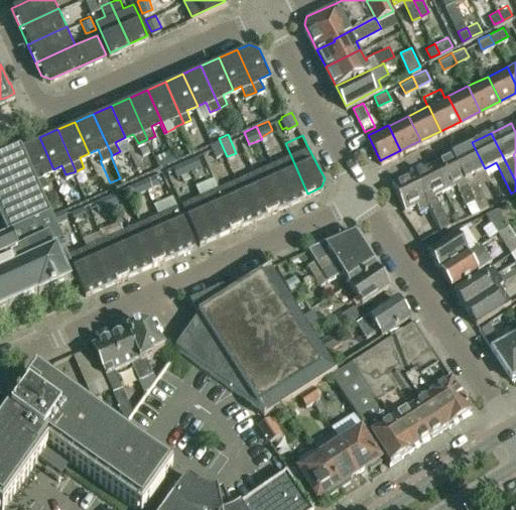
[(47,183),(43,173),(53,169),(39,137),(20,146),(34,177),(38,187),(47,183)]
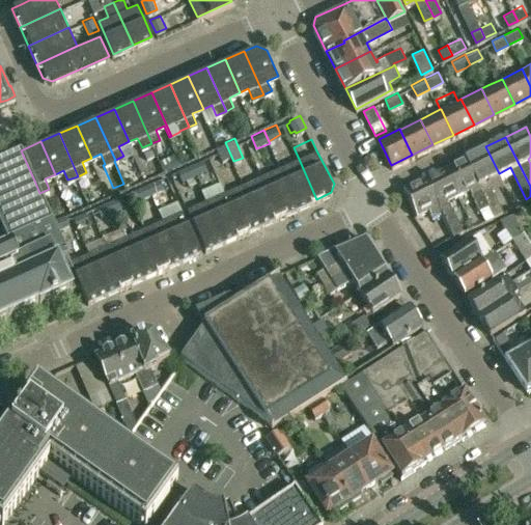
[(217,145),(219,150),(222,159),(229,157),(232,161),(233,161),(225,142),(217,145)]
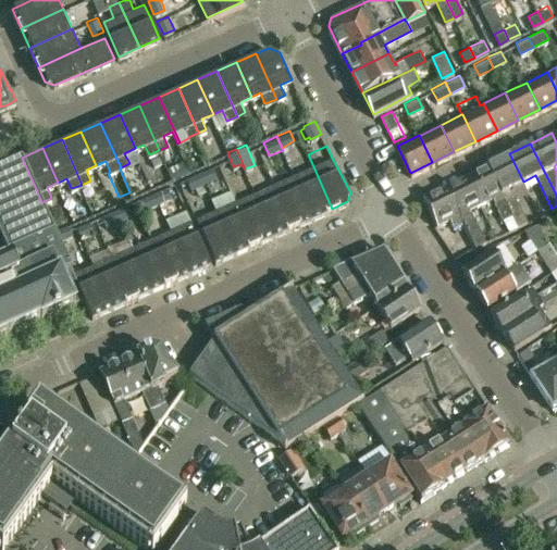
[(518,224),(528,220),(516,198),(528,191),(523,182),(509,153),(489,164),(512,213),(511,213),(518,224)]
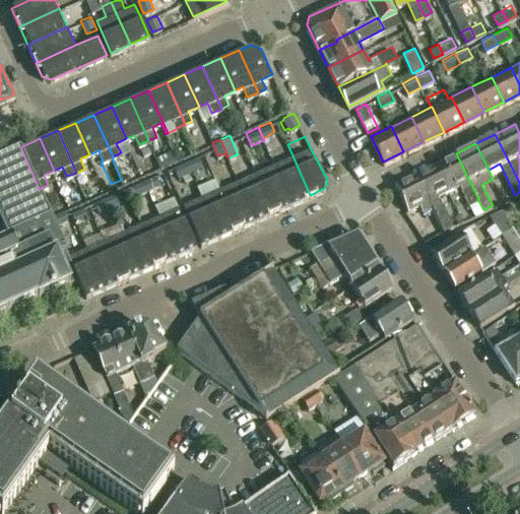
[(0,313),(39,297),(39,298),(69,283),(69,282),(79,277),(68,255),(54,223),(50,214),(39,189),(35,179),(20,147),(17,148),(0,155),(0,313)]
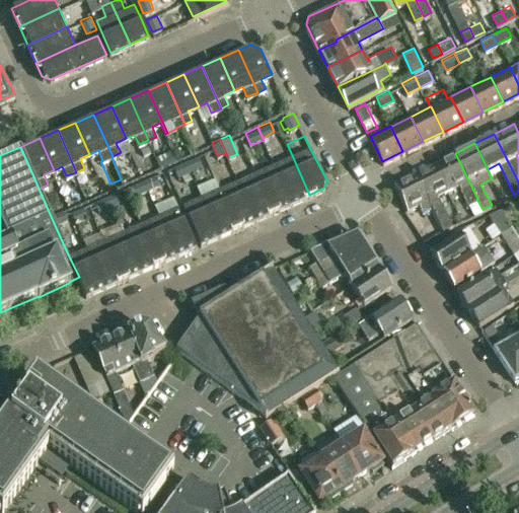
[(448,189),(458,184),(468,204),(476,199),(477,199),(455,153),(435,163),(448,189)]
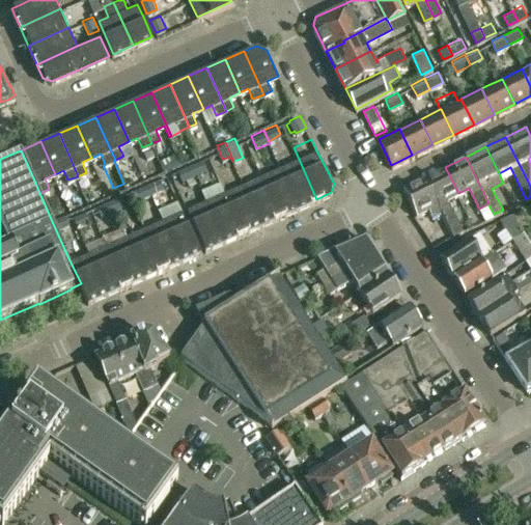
[(202,158),(191,163),(195,173),(206,168),(202,158)]
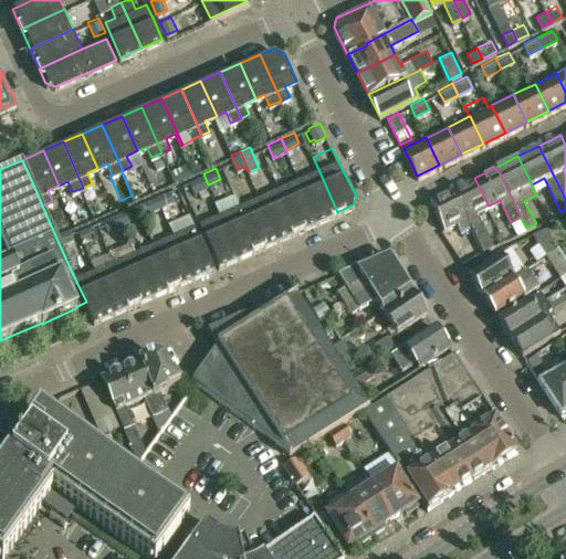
[(318,169),(299,178),(317,221),(337,212),(318,169)]
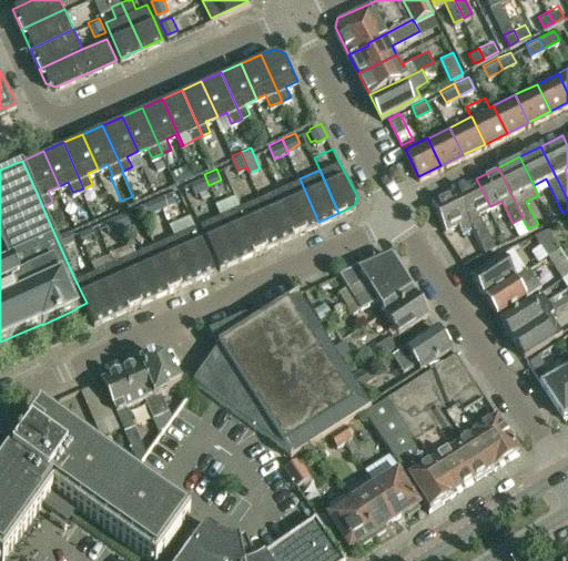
[(204,174),(189,181),(194,191),(209,185),(204,174)]
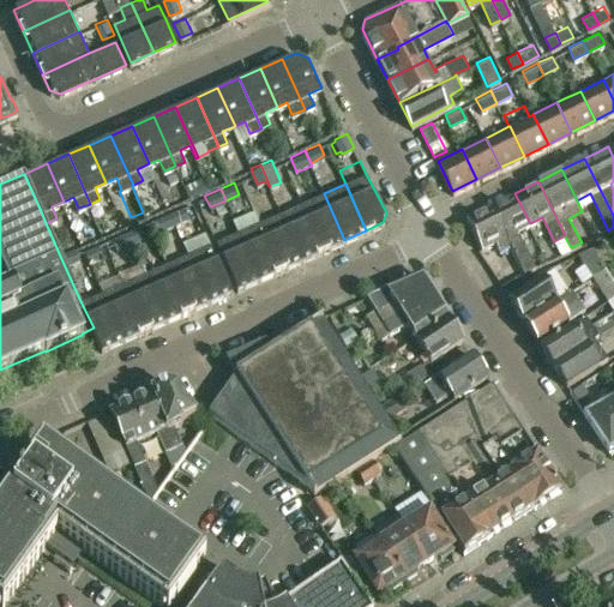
[(324,193),(302,203),(324,248),(344,240),(324,193)]
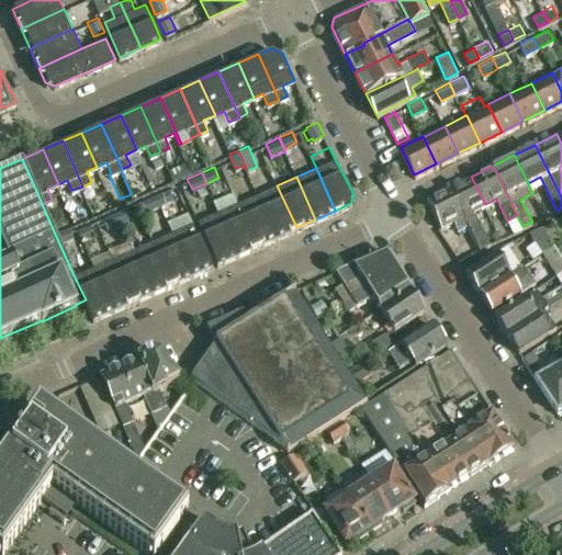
[(491,215),(485,204),(471,177),(450,187),(481,247),(490,242),(479,223),(491,215)]
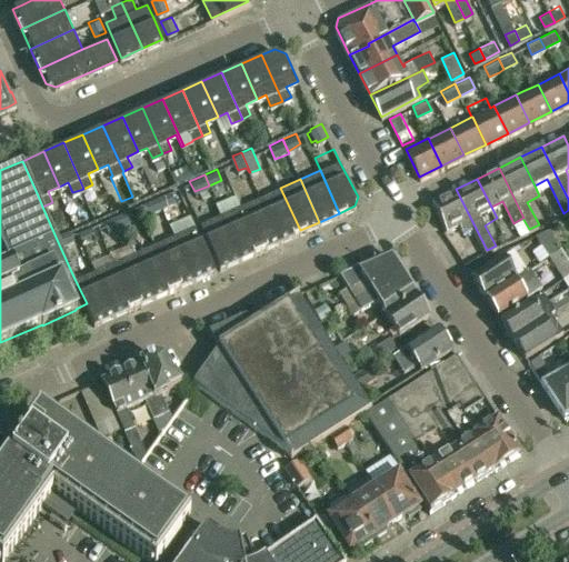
[(280,188),(261,196),(280,239),(300,230),(280,188)]
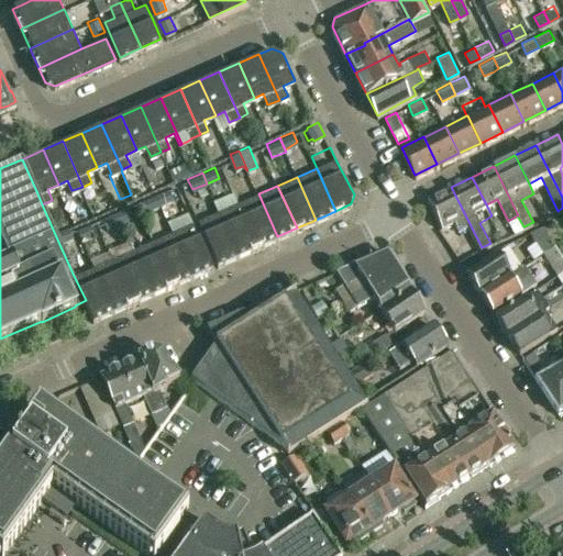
[(168,187),(155,193),(159,204),(174,197),(168,187)]
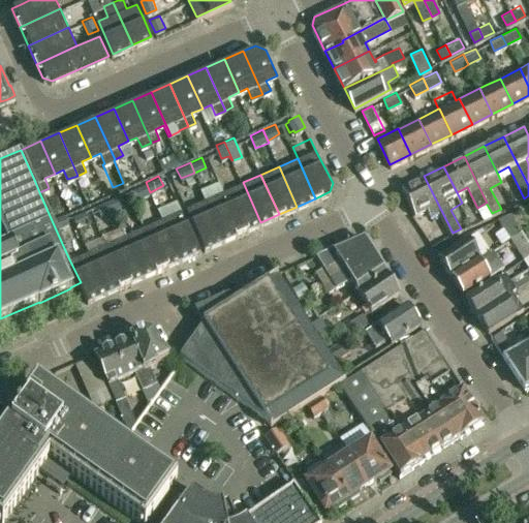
[(427,208),(443,238),(453,233),(424,176),(402,187),(415,213),(427,208)]
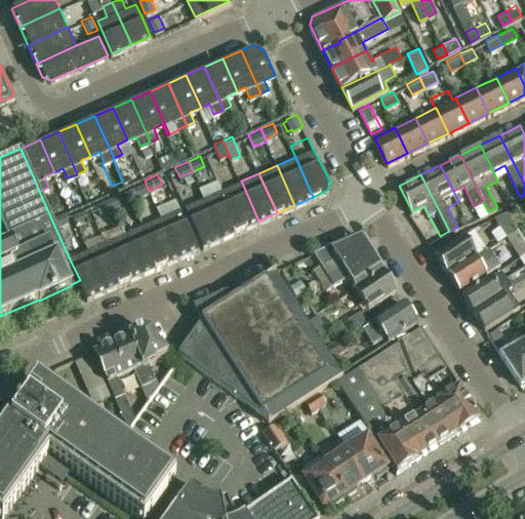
[(223,237),(240,229),(223,189),(221,190),(217,180),(200,188),(204,198),(205,197),(223,237)]
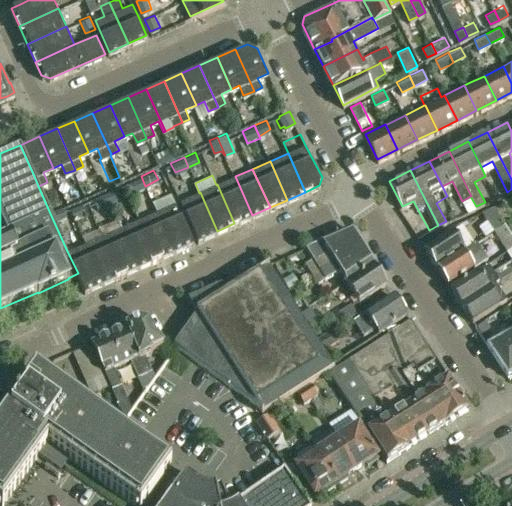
[(141,176),(129,181),(134,190),(145,186),(141,176)]
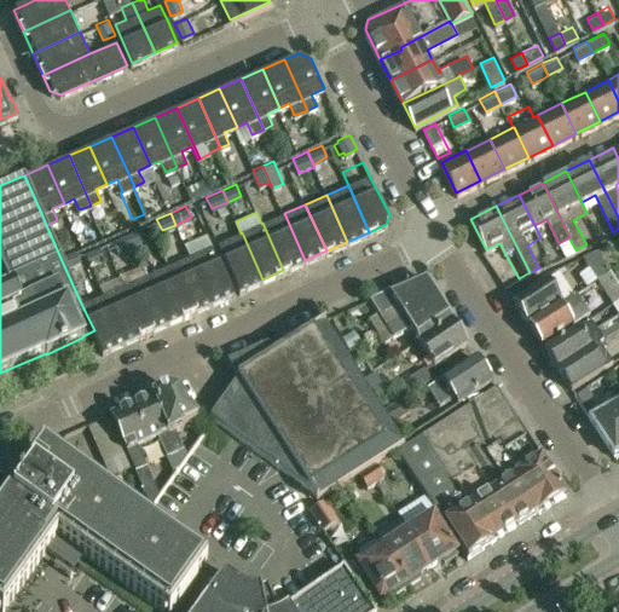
[(284,213),(262,223),(283,270),(305,260),(284,213)]
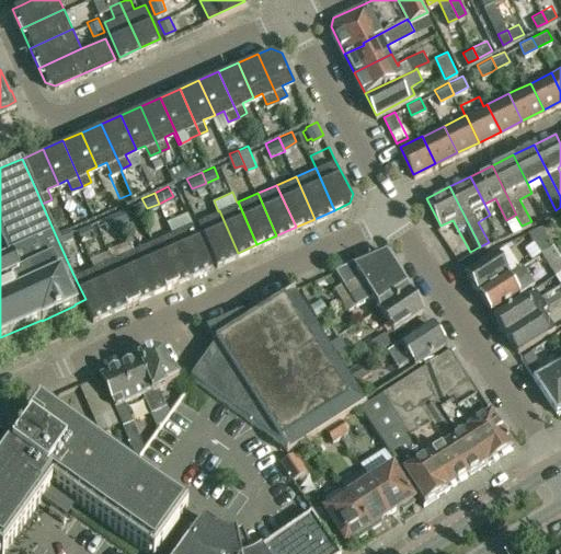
[(128,205),(116,210),(124,227),(137,221),(128,205)]
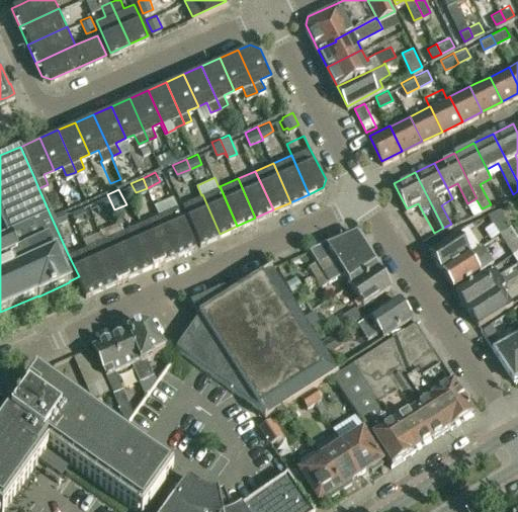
[(107,194),(94,199),(101,216),(114,209),(107,194)]
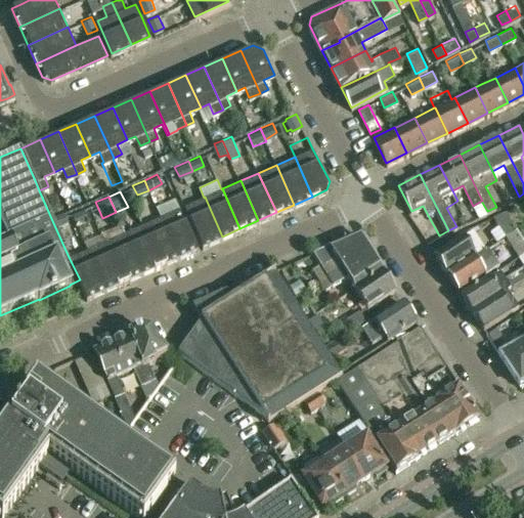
[(204,245),(222,236),(205,197),(204,198),(185,206),(204,245)]
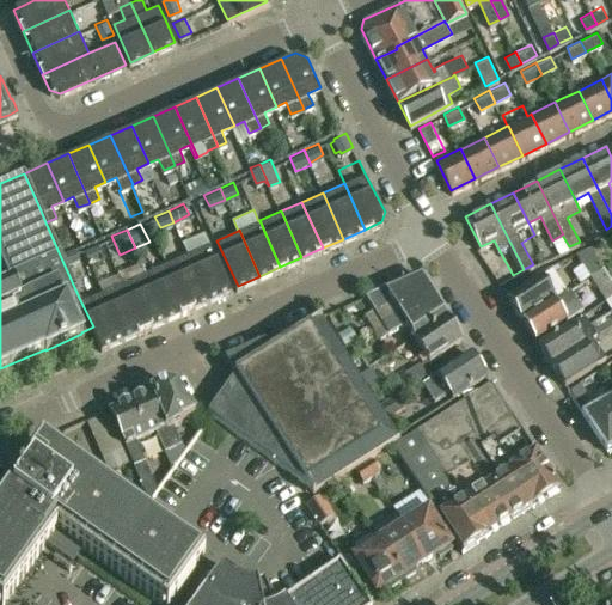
[(104,254),(98,242),(81,248),(89,261),(104,254)]
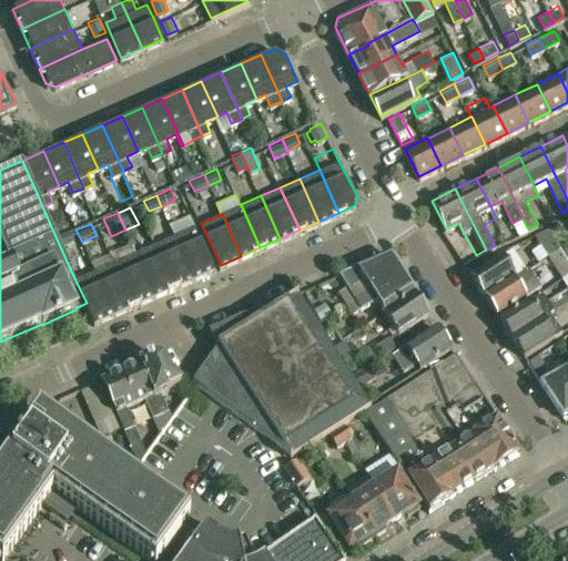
[(194,225),(174,234),(193,277),(213,268),(194,225)]
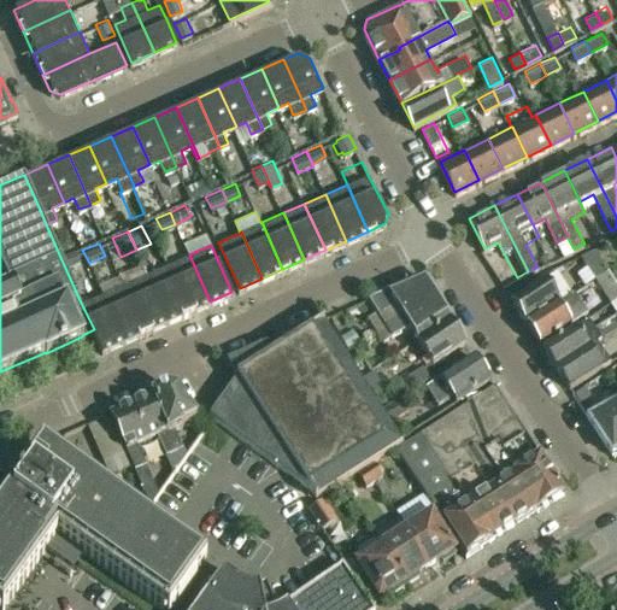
[(593,246),(580,252),(594,276),(607,268),(599,257),(593,246)]
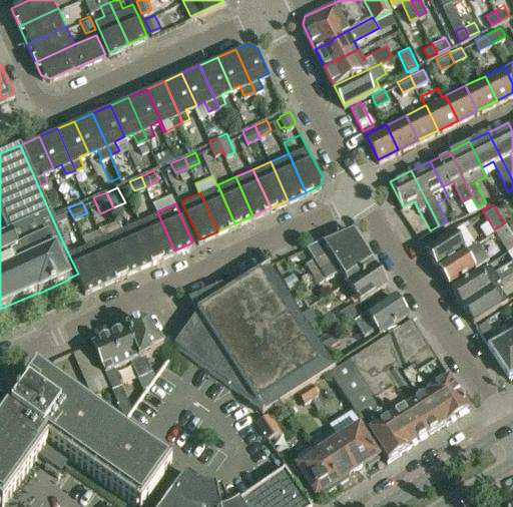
[(63,205),(49,211),(53,220),(67,214),(63,205)]
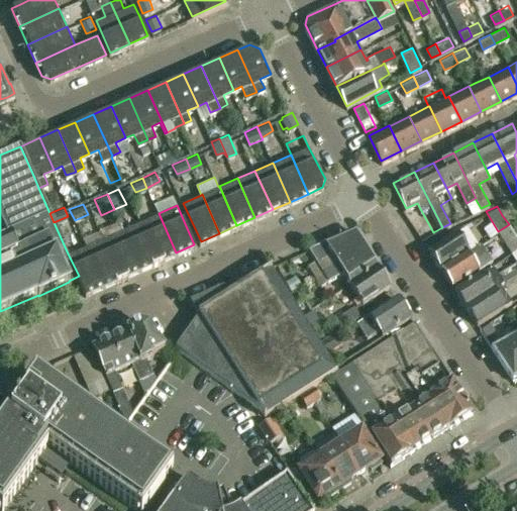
[(140,269),(158,261),(140,221),(136,212),(118,220),(140,269)]
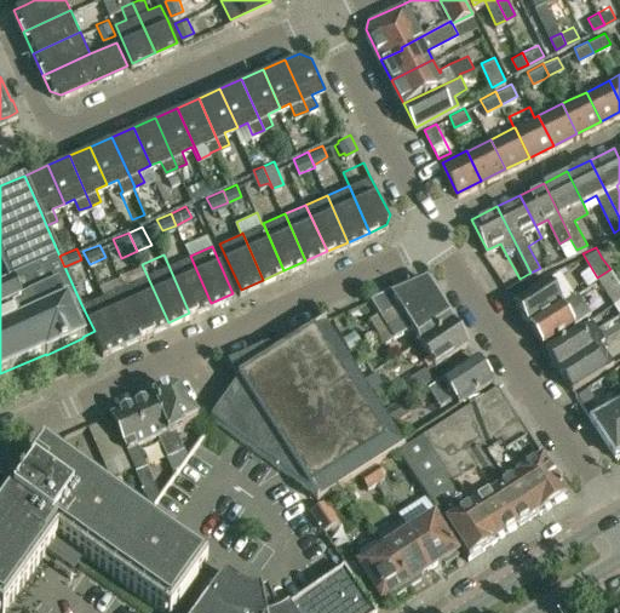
[(189,313),(211,303),(190,256),(168,265),(189,313)]
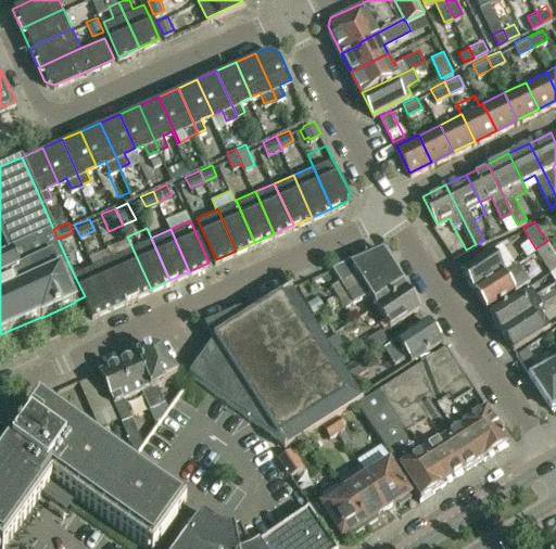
[(131,297),(151,289),(127,237),(109,245),(131,297)]
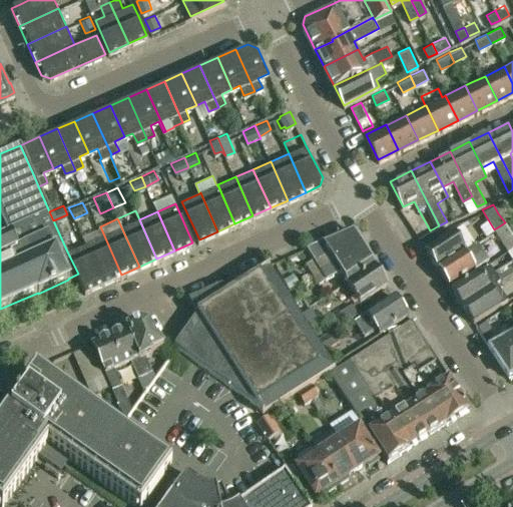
[(512,244),(512,234),(505,222),(494,229),(507,248),(512,244)]
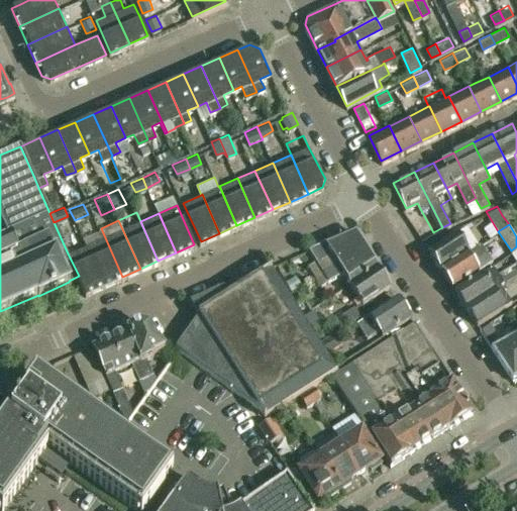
[(455,230),(428,248),(441,269),(477,245),(476,245),(463,226),(456,230),(455,230)]
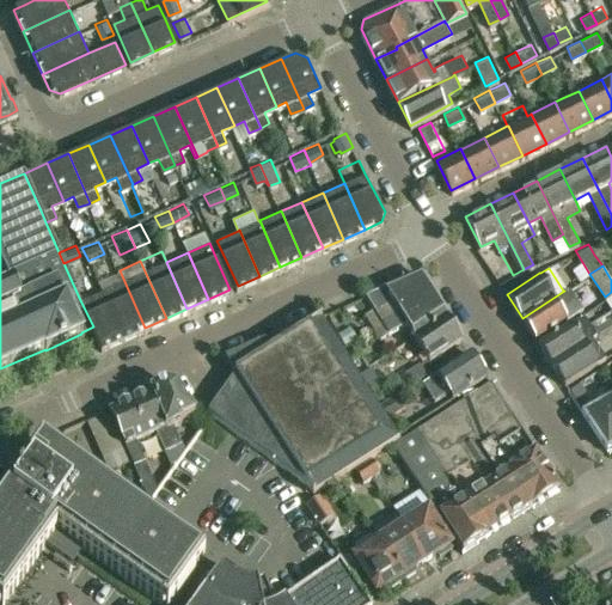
[(365,311),(373,325),(383,319),(381,319),(399,311),(432,291),(417,269),(385,285),(392,297),(374,306),(374,305),(365,311)]
